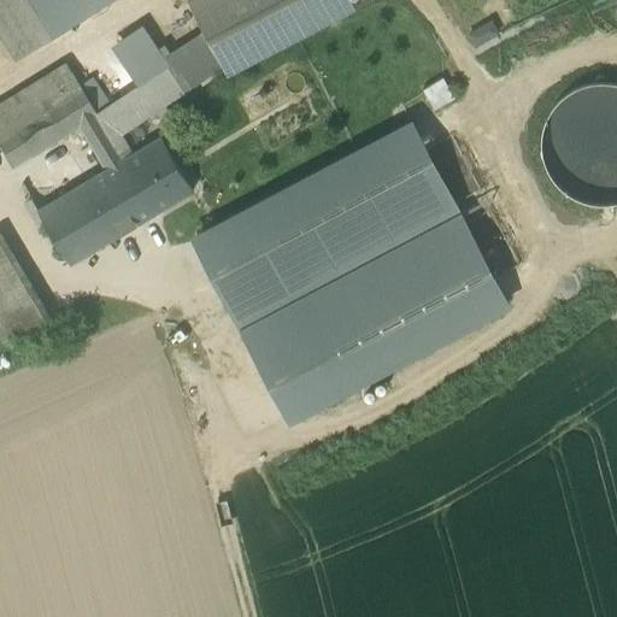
[(0,0),(0,34),(16,60),(84,18),(72,0),(0,0)]
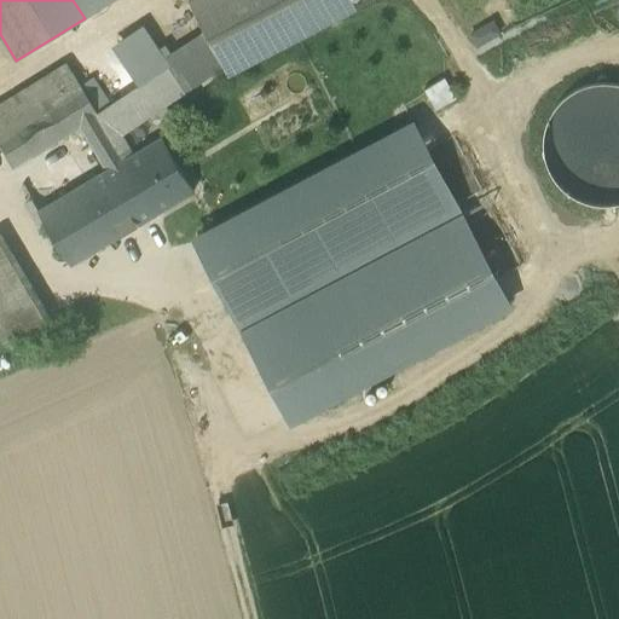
[(114,0),(73,0),(85,18),(114,0)]
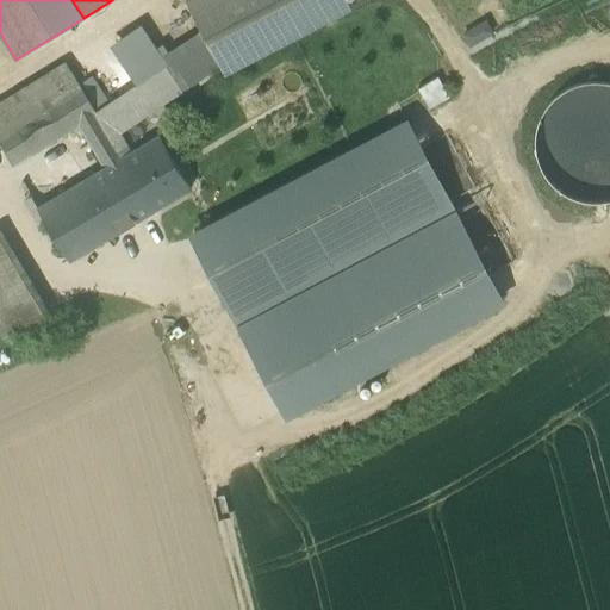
[(344,0),(192,0),(186,4),(204,39),(219,67),(223,74),(349,7),(344,0)]
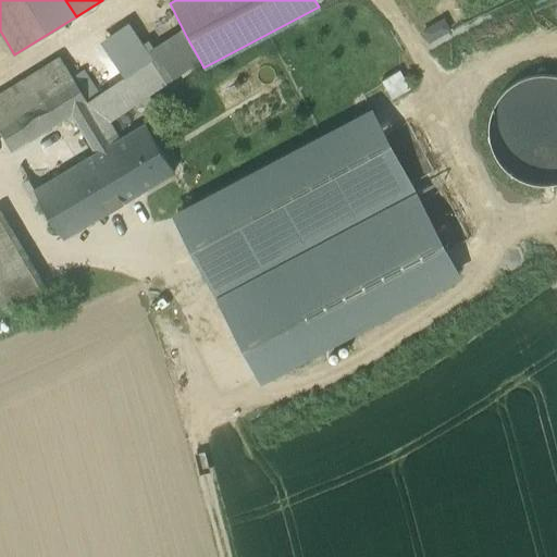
[(186,36),(153,57),(168,82),(200,61),(186,36)]
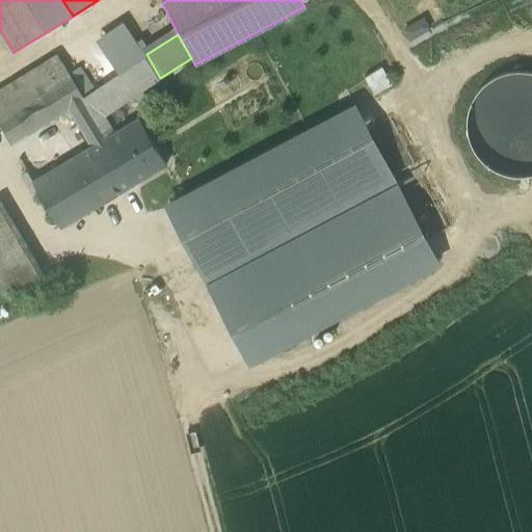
[(56,54),(0,88),(0,115),(53,83),(69,74),(56,54)]
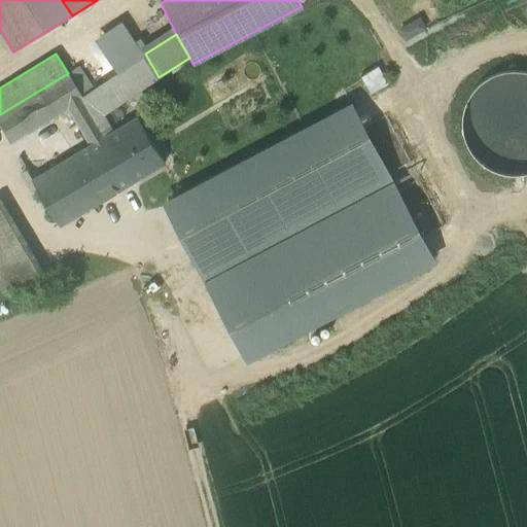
[(145,54),(82,97),(106,135),(113,131),(103,115),(159,77),(145,54)]
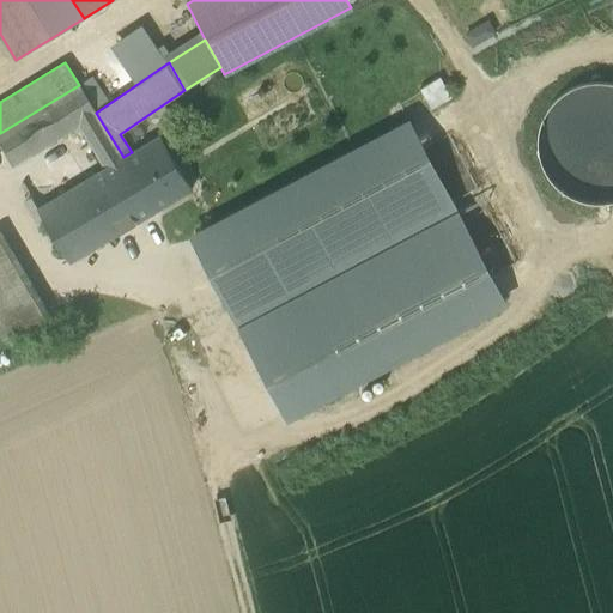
[(430,107),(450,96),(438,76),(419,86),(430,107)]
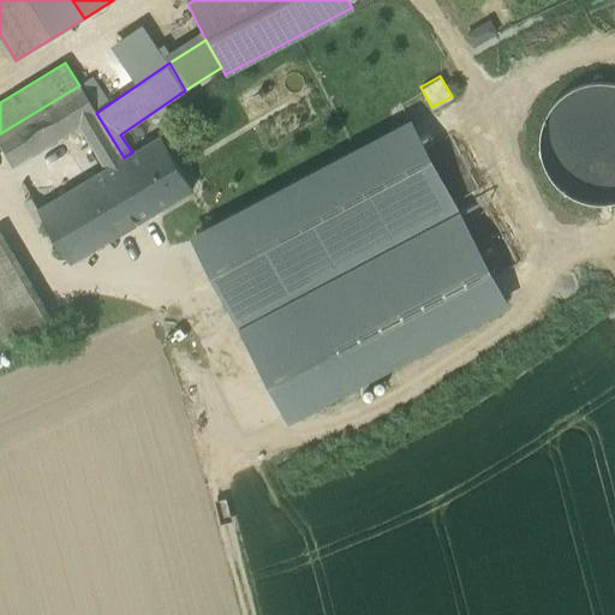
[(573,87),(556,99),(544,114),(538,135),(539,154),(547,173),(560,189),(577,199),(596,203),(614,201),(614,83),(613,83),(592,82),(573,87)]
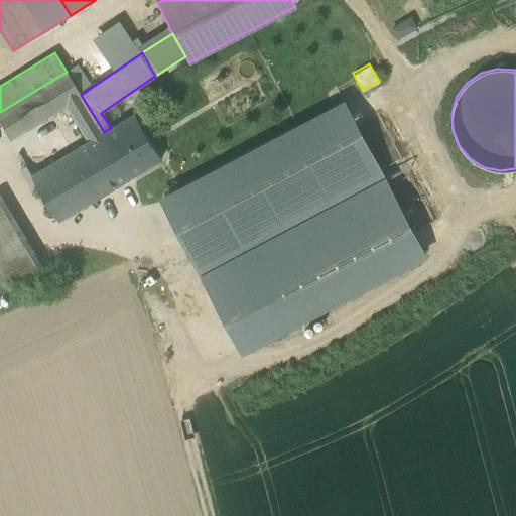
[(81,95),(67,72),(51,81),(61,98),(66,105),(89,142),(104,132),(81,95)]
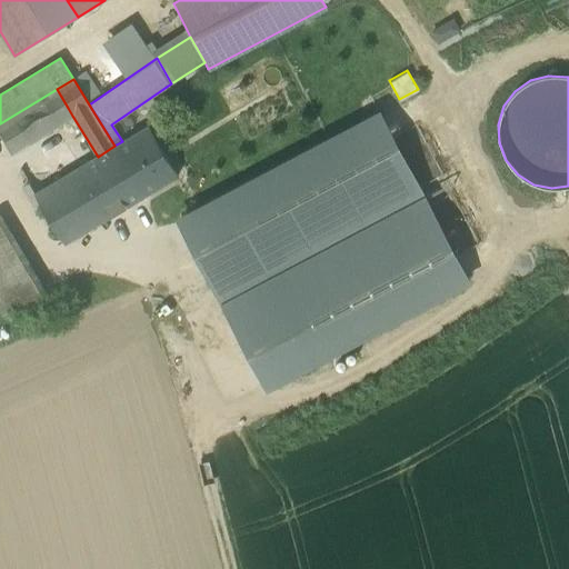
[(57,89),(0,123),(0,137),(11,155),(58,125),(53,118),(68,108),(57,89)]
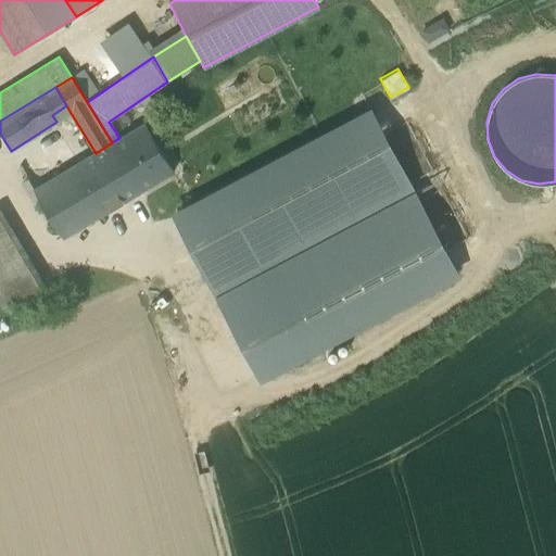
[(66,105),(52,115),(57,122),(71,113),(66,105)]
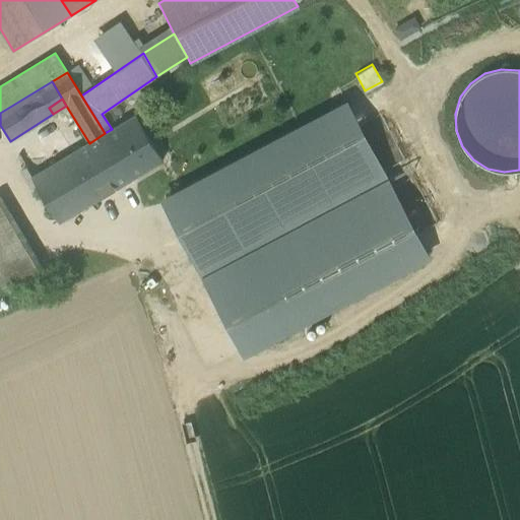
[(346,101),(159,199),(243,356),(430,257),(346,101)]
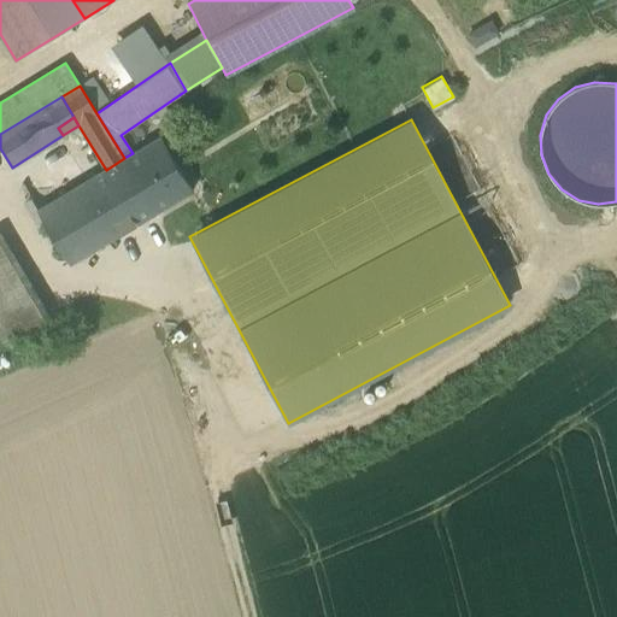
[(133,153),(124,158),(154,212),(193,191),(160,136),(133,153)]
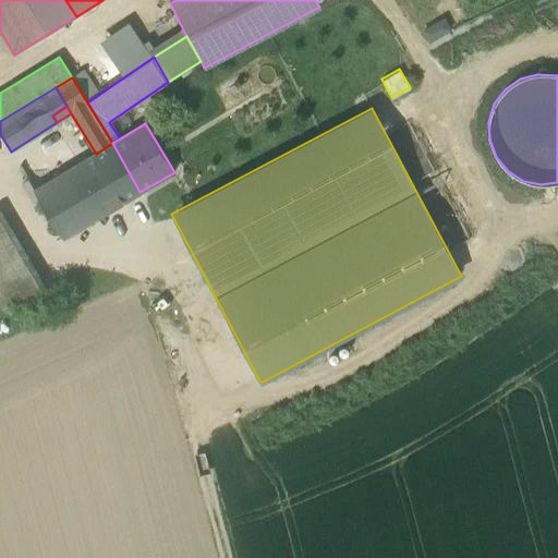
[(96,154),(81,162),(110,210),(140,192),(112,143),(96,154)]
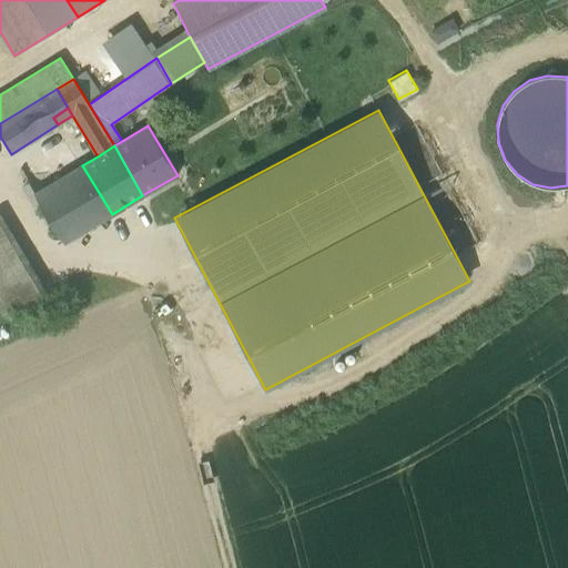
[(54,182),(34,194),(64,243),(112,214),(82,165),(54,182)]
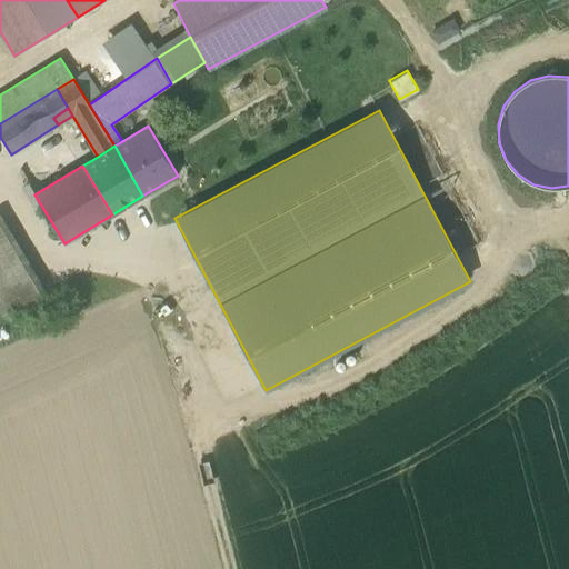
[(46,167),(26,179),(35,195),(55,182),(46,167)]
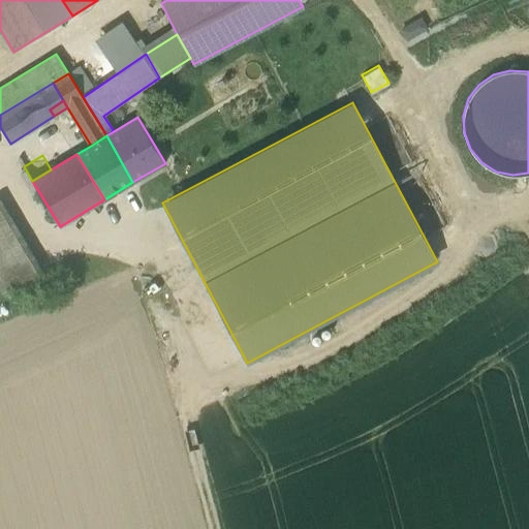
[(6,219),(0,222),(0,289),(2,293),(14,287),(38,273),(6,219)]
